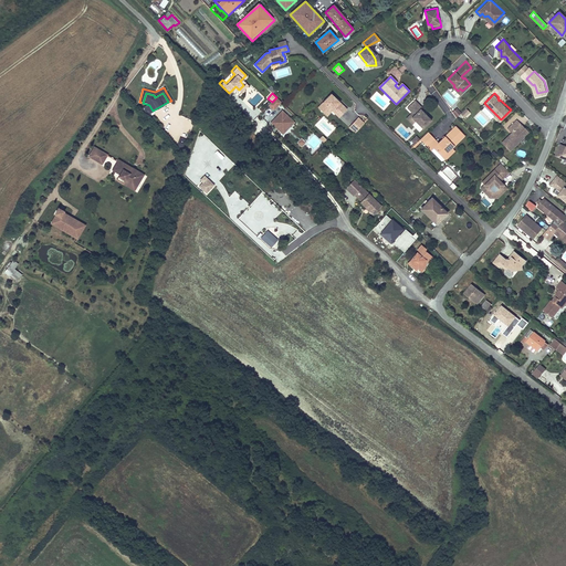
[(347,109),(338,102),(337,103),(335,101),(336,100),(331,94),(317,108),(325,115),(331,109),(332,112),(335,108),(338,112),(337,113),(341,116),(347,109)]
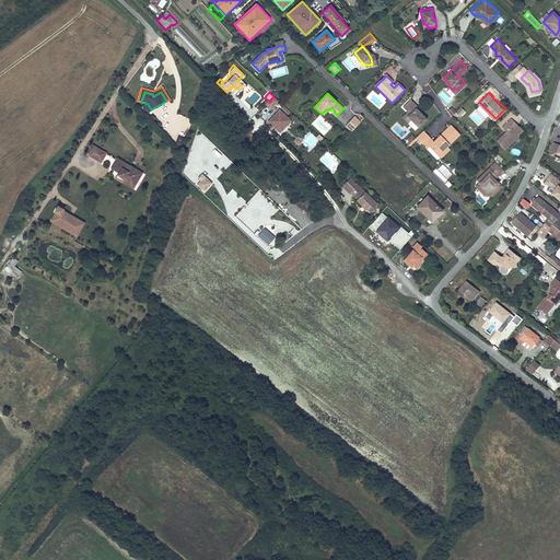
[(269,101),(266,104),(270,108),(273,105),(273,106),(279,101),(273,96),(269,101)]
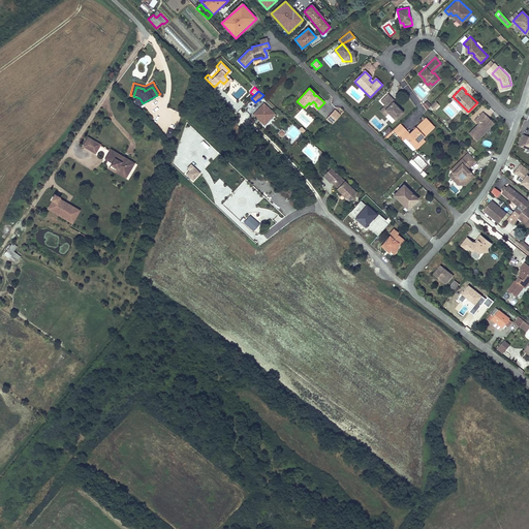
[(389,94),(381,101),(386,105),(389,107),(385,110),(390,114),(397,120),(404,112),(400,107),(399,107),(397,106),(398,105),(394,101),(396,100),(389,94)]
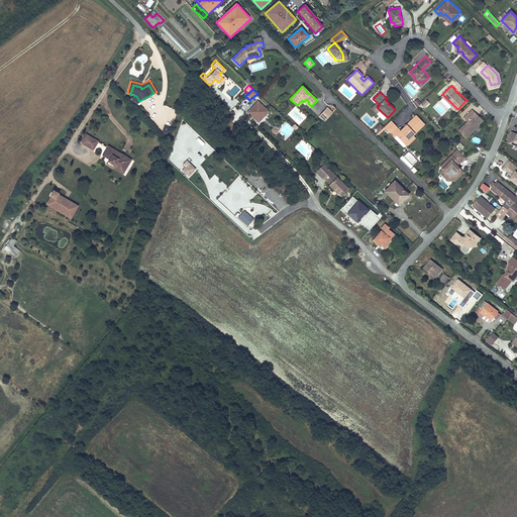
[(413,101),(417,107),(421,103),(417,98),(413,101)]
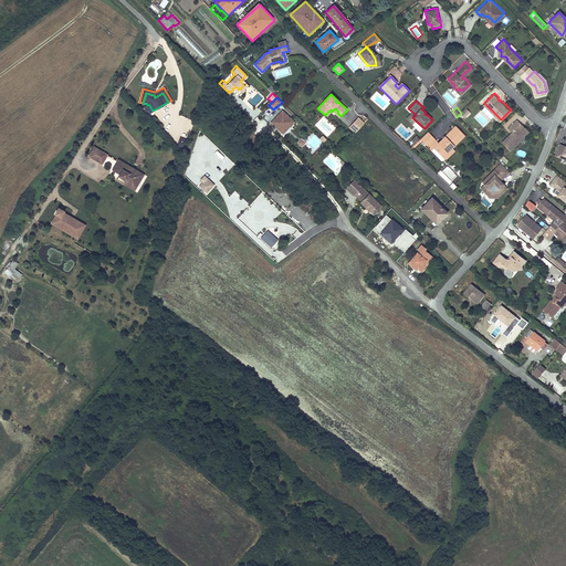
[(461,113),(465,117),(471,112),(467,107),(461,113)]
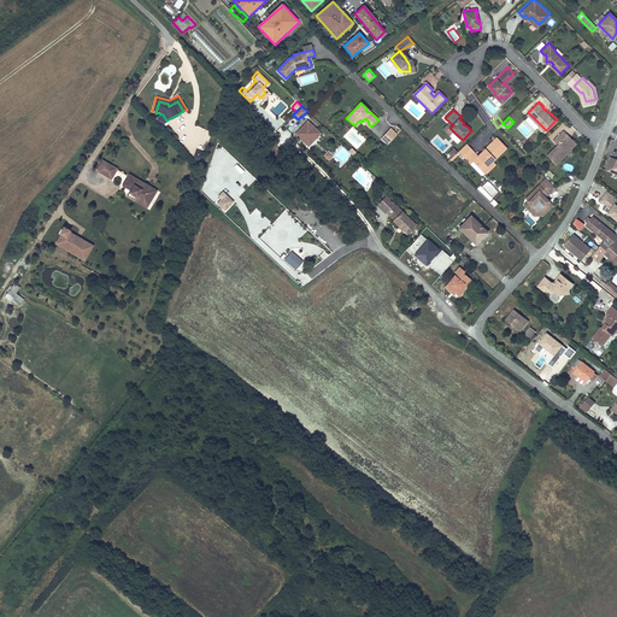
[(371,127),(368,123),(369,122),(365,118),(362,122),(370,129),(371,127)]
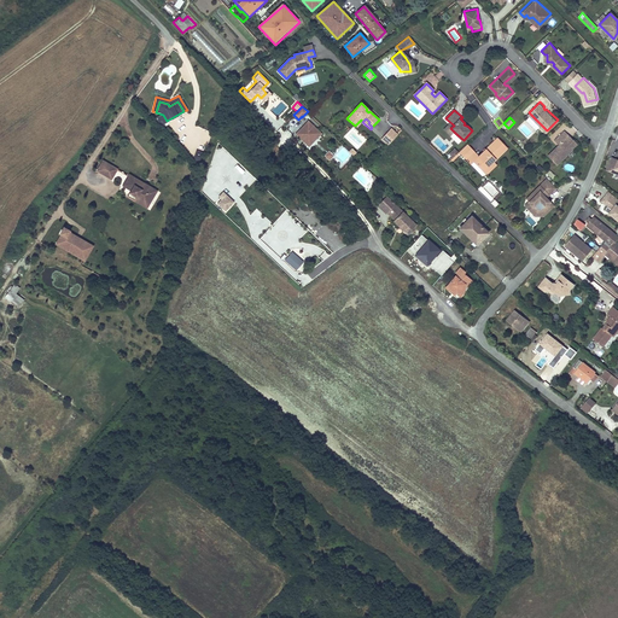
[(321,134),(308,122),(303,126),(304,127),(299,132),(299,130),(295,134),(299,139),(301,138),(305,143),(312,144),(321,134)]
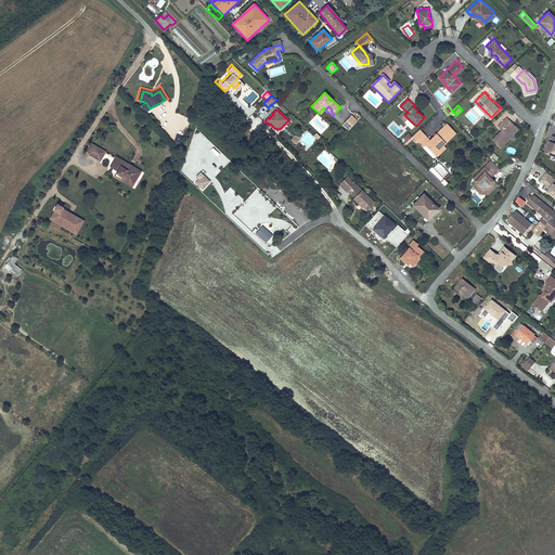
[(408,113),(405,111),(399,116),(405,123),(409,119),(404,115),(408,113)]
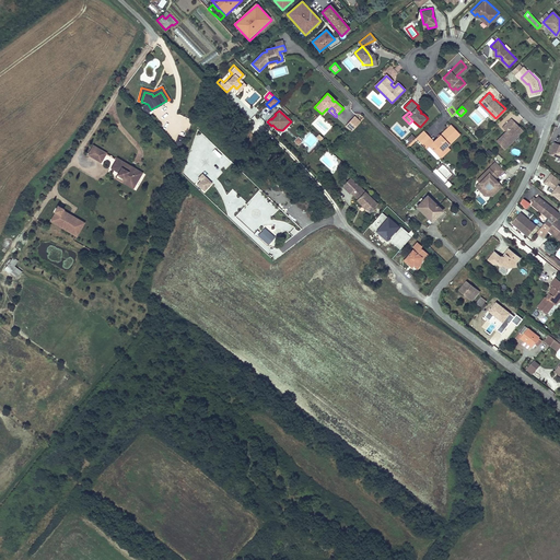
[(351,131),(361,121),(354,115),(345,125),(351,131)]
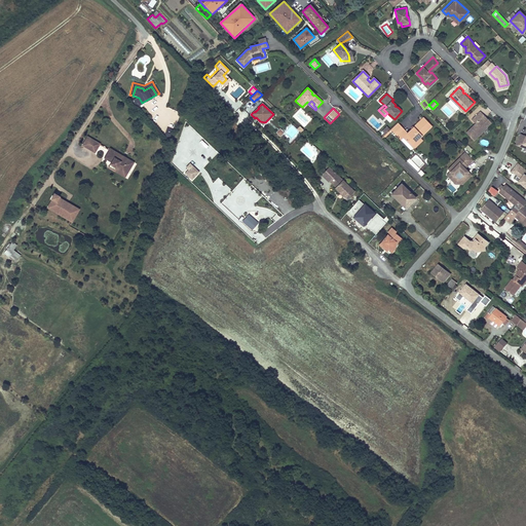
[(482,109),(474,118),(476,120),(477,118),(479,120),(477,121),(467,130),(476,139),(490,124),(488,123),(492,119),(487,114),(486,115),(485,114),(486,113),(482,109)]
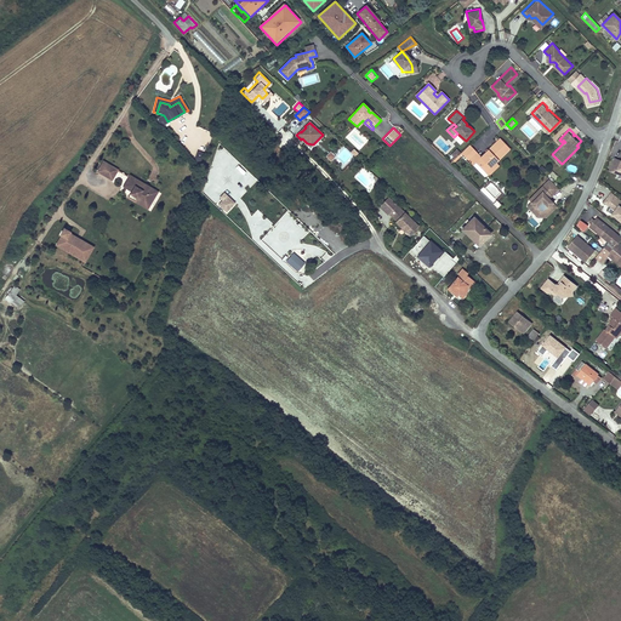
[(212,134),(203,130),(199,137),(204,140),(204,138),(209,141),(212,134)]
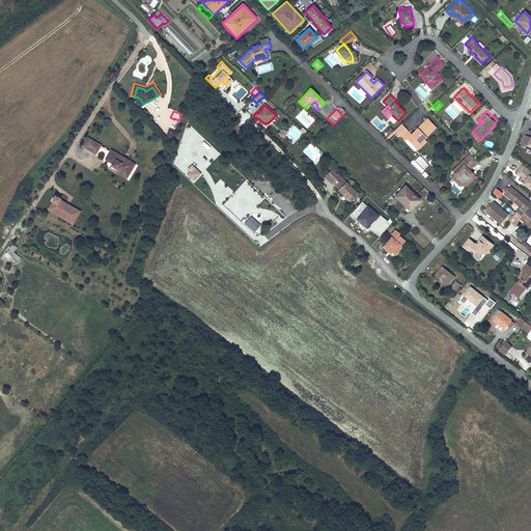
[(412,135),(409,138),(417,146),(425,138),(437,126),(428,118),(412,135)]
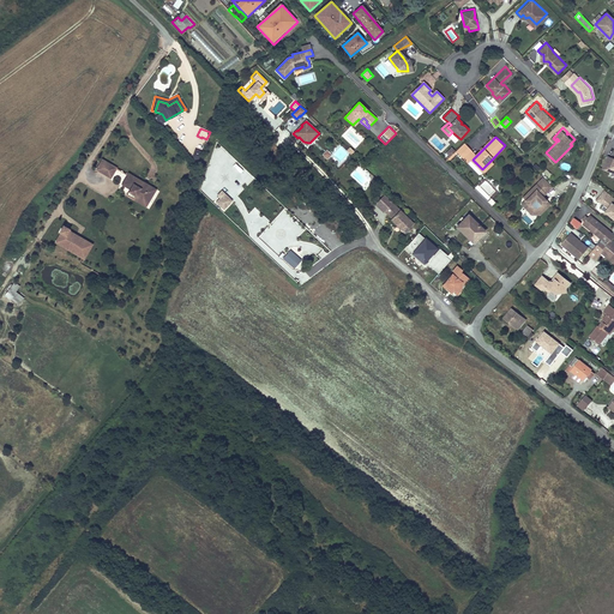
[(464,144),(457,152),(464,160),(473,151),(464,144)]
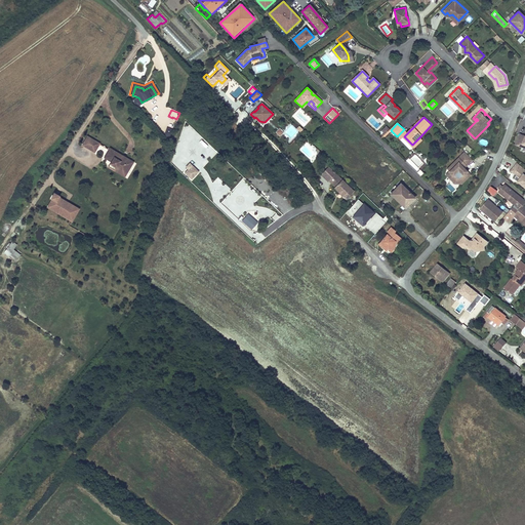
[(281,134),(290,144),(299,132),(291,124),(281,134)]
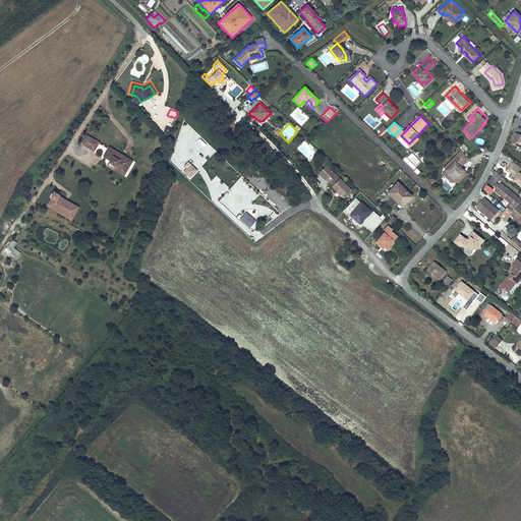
[(163,133),(169,136),(173,128),(166,125),(163,133)]
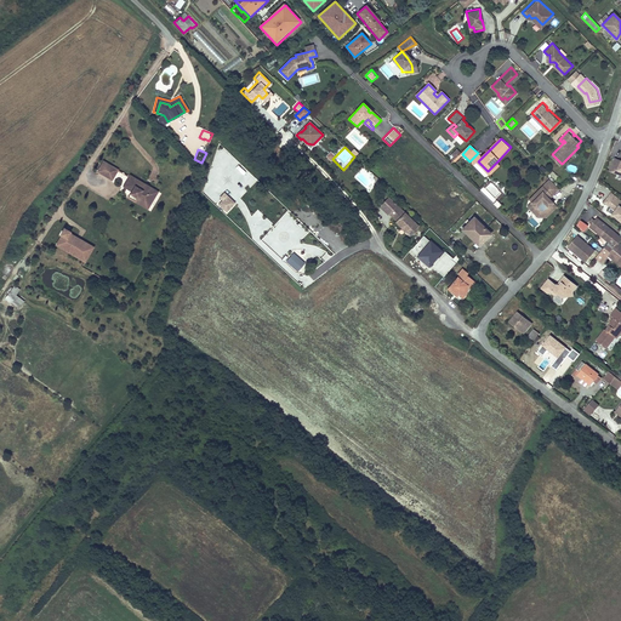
[(332,161),(336,154),(329,151),(325,158),(332,161)]
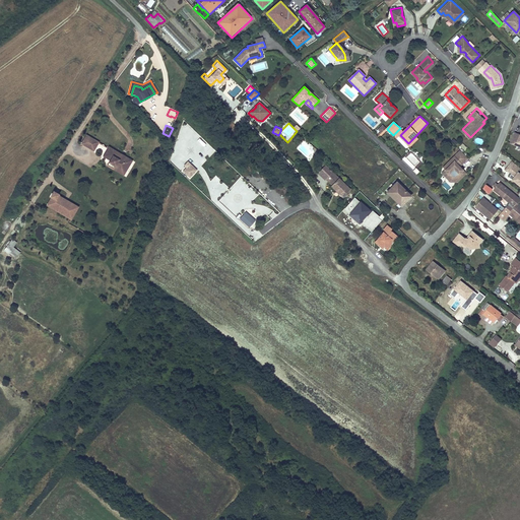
[(403,132),(400,128),(393,135),(397,138),(400,135),(403,132)]
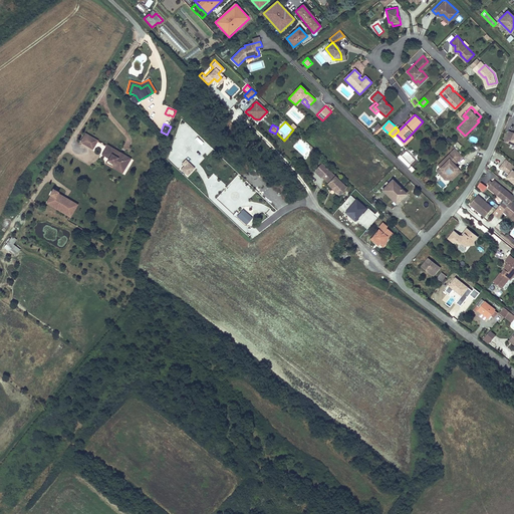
[(91,137),(84,134),(80,142),(87,145),(91,137)]
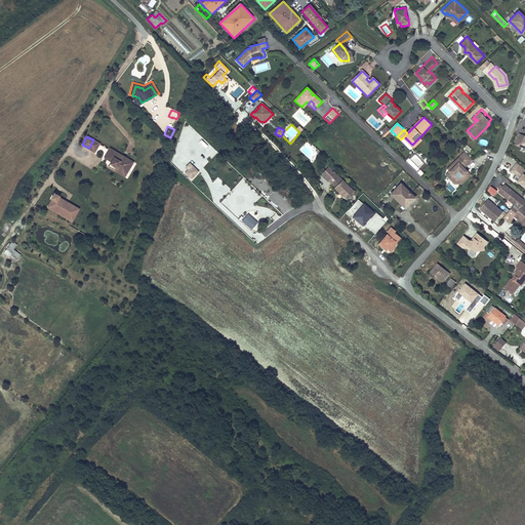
[(420,136),(412,145),(415,148),(423,138),(420,136)]
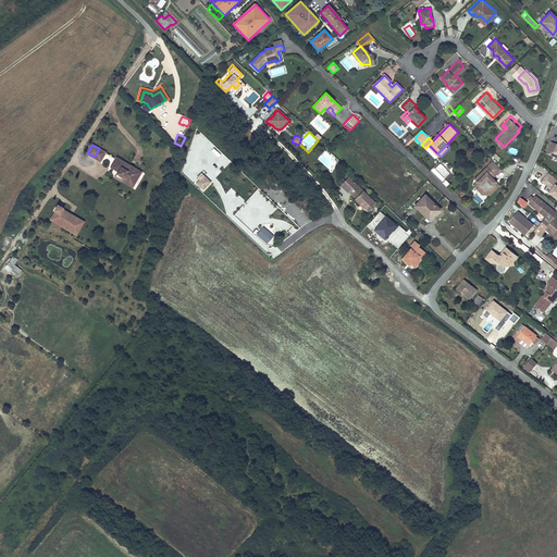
[(104,150),(99,148),(95,157),(101,160),(104,150)]
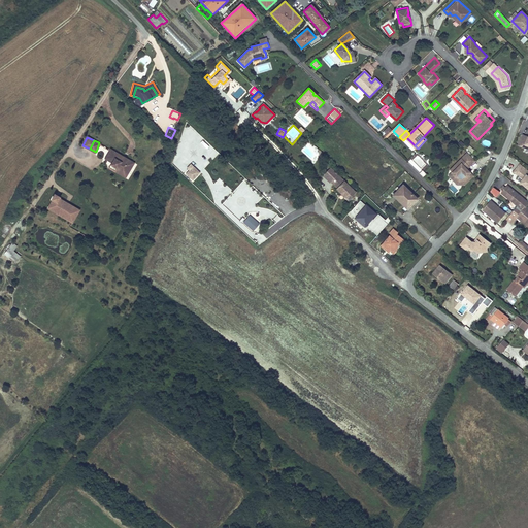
[(310,141),(302,151),(314,162),(323,154),(310,141)]
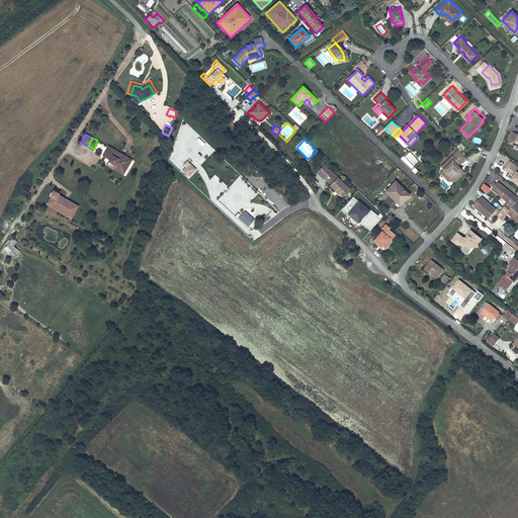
[(108,144),(107,145),(104,153),(111,157),(110,159),(126,167),(131,159),(125,157),(127,153),(108,144)]
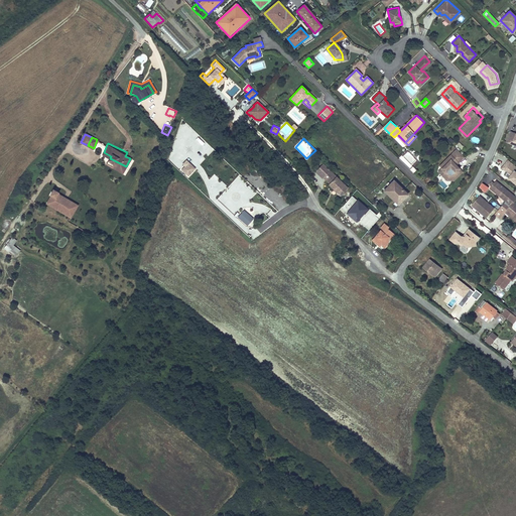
[(378,155),(371,148),(367,151),(374,158),(378,155)]
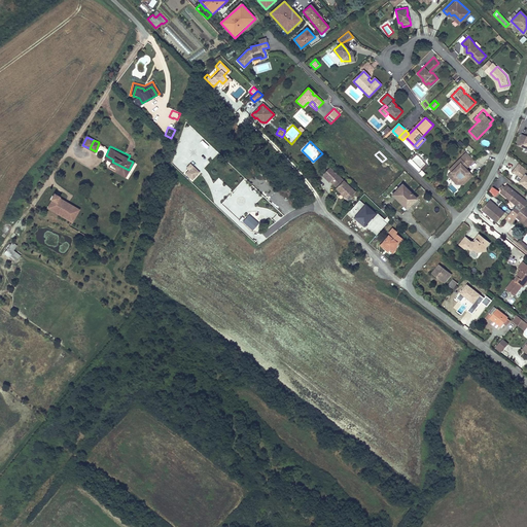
[(466,164),(473,156),(467,151),(459,160),(461,162),(453,171),(457,174),(455,176),(459,180),(465,180),(469,176),(467,174),(470,171),(467,167),(468,166),(466,164)]
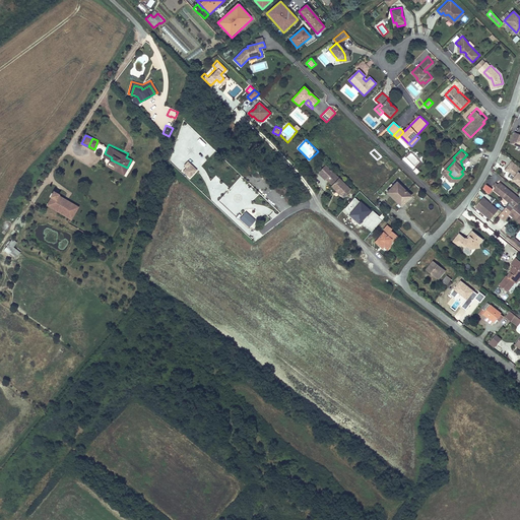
[(469,156),(467,154),(460,161),(462,164),(469,156)]
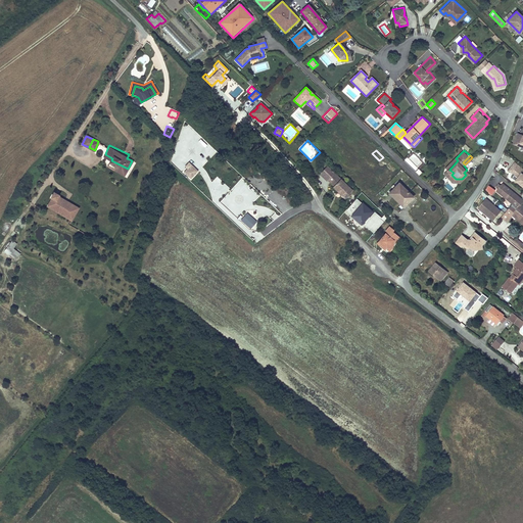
[(126,172),(128,169),(111,160),(110,163),(126,172)]
